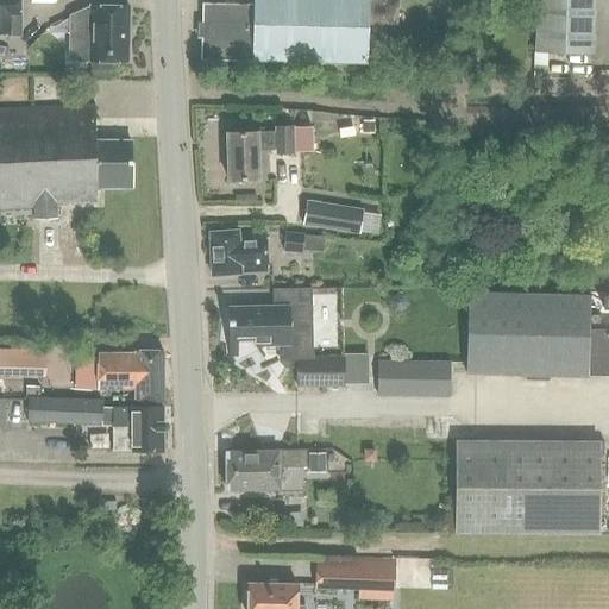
[(19,14),(19,0),(0,0),(0,35),(10,36),(11,14),(19,14)]
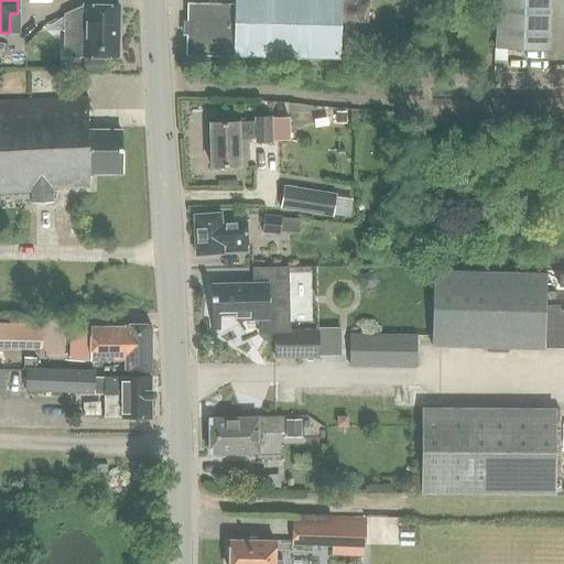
[(188,3),(187,55),(340,58),(342,23),(369,24),(369,0),(234,0),(235,4),(188,3)]
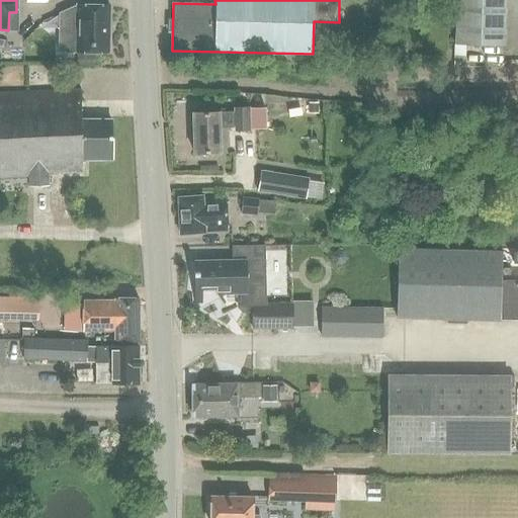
[(506,46),(506,0),(455,0),(454,45),(506,46)]
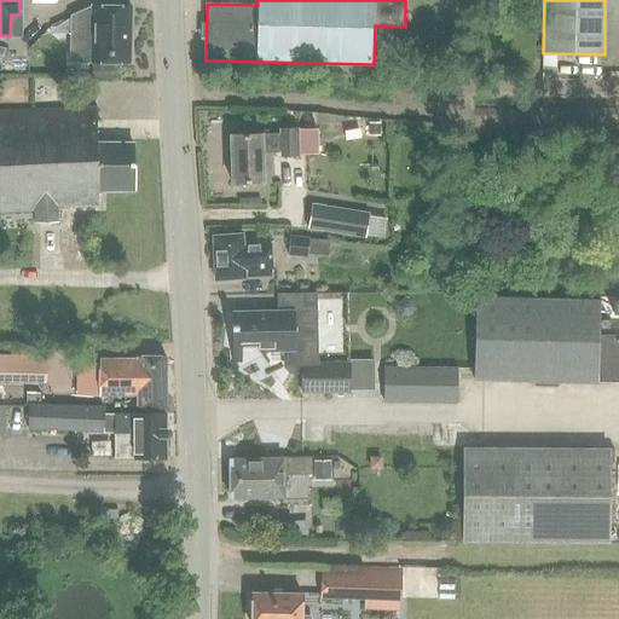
[(129,63),(131,6),(92,6),(92,35),(71,35),(71,62),(129,63)]
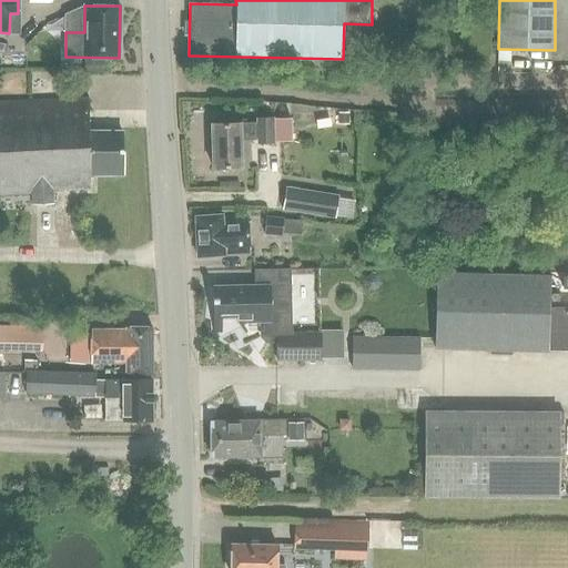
[(102,73),(102,58),(84,58),(84,73),(102,73)]
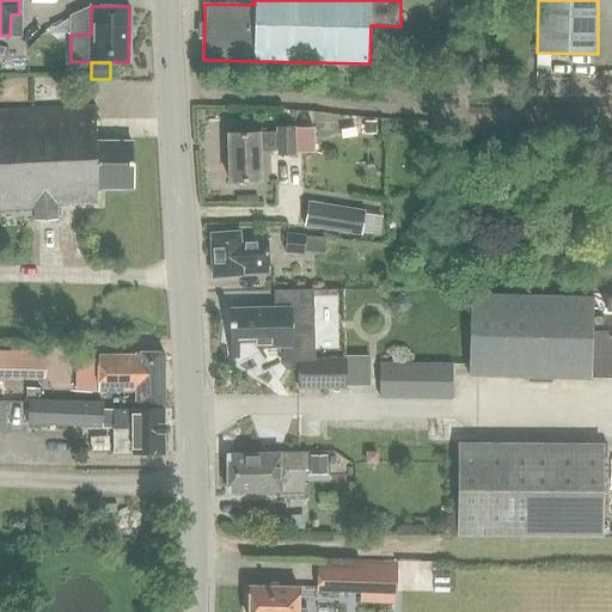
[(97,142),(97,106),(0,110),(0,210),(36,210),(36,222),(59,221),(57,206),(98,204),(98,191),(134,190),(132,142),(97,142)]
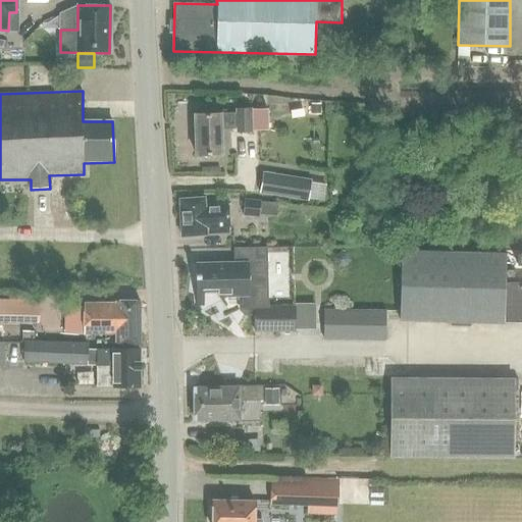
[(311,104),(311,115),(321,115),(321,104),(311,104)]
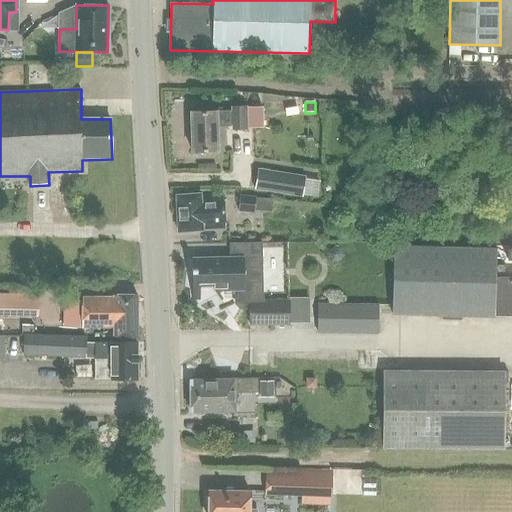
[(232,131),(246,131),(246,107),(231,108),(231,112),(191,112),(192,152),(218,151),(218,125),(232,125),(232,131)]
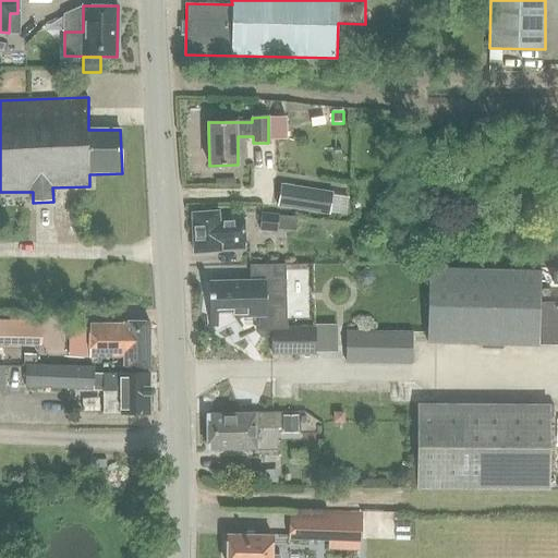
[(330,216),(334,193),(281,185),(278,207),(330,216)]
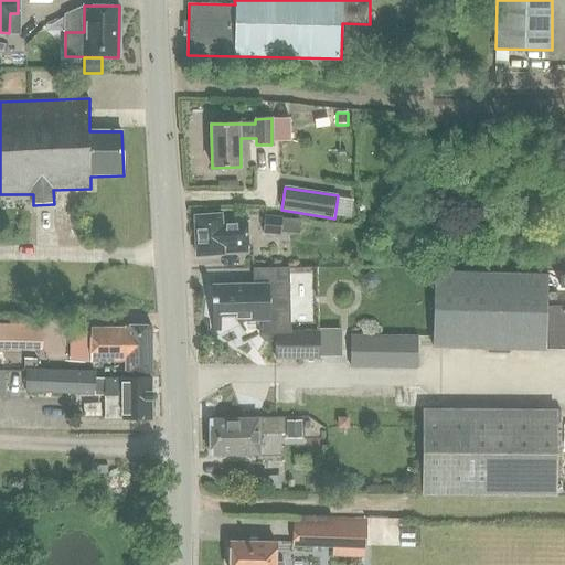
[(224,254),(248,252),(246,217),(222,219),(222,214),(194,216),(196,256),(224,254)]
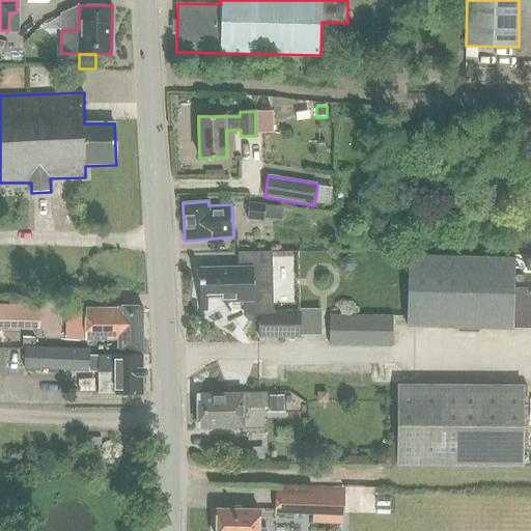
[(248,201),(246,217),(262,219),(263,203),(248,201)]
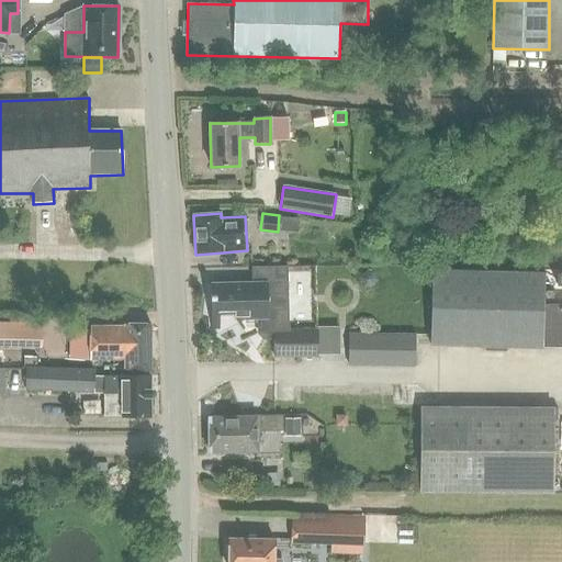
[(253,283),(212,284),(213,316),(213,330),(221,330),(220,316),(249,315),(249,318),(260,318),(261,329),(268,336),(274,336),(274,330),(290,330),(288,266),(251,267),(253,283)]
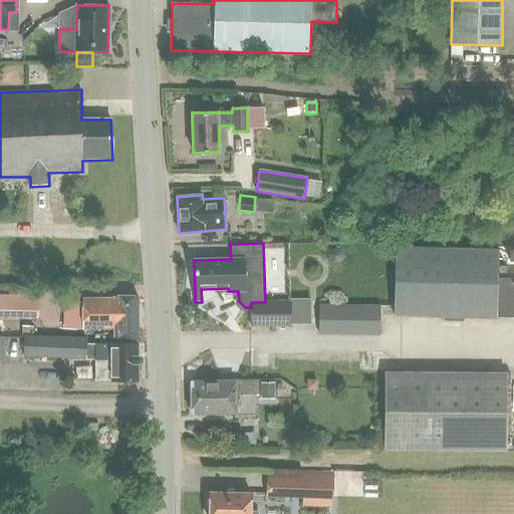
[(513,280),(498,281),(498,249),(396,247),(394,317),(513,319),(513,280)]
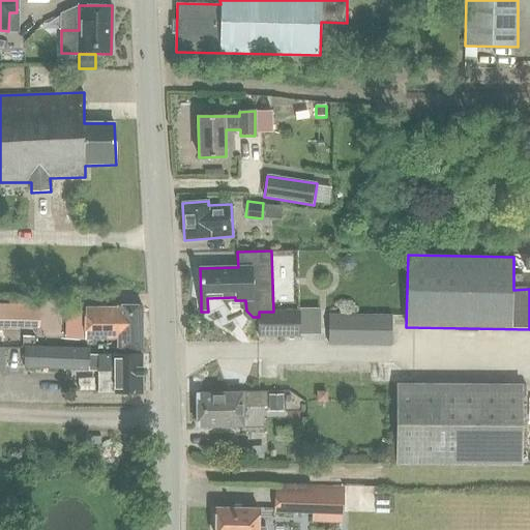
[(0,326),(36,327),(36,306),(0,305),(0,326)]
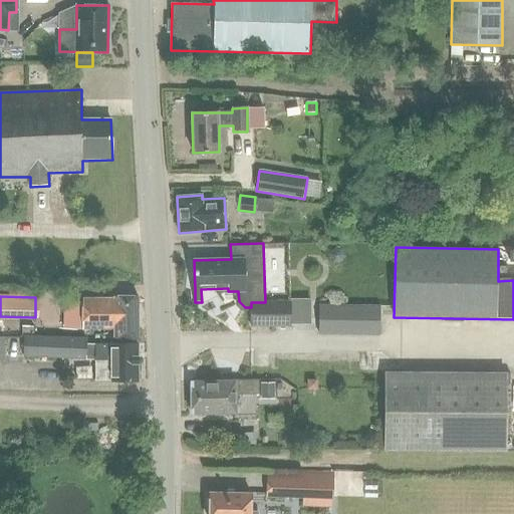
[(114,338),(138,338),(138,296),(114,297),(114,299),(83,299),(83,328),(114,329),(114,338)]
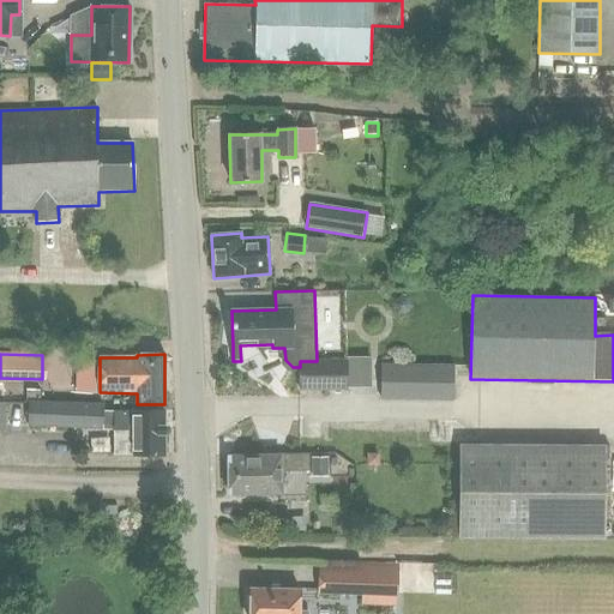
[(300,367),(300,390),(349,390),(349,361),(348,361),(317,361),(300,361),(300,367)]
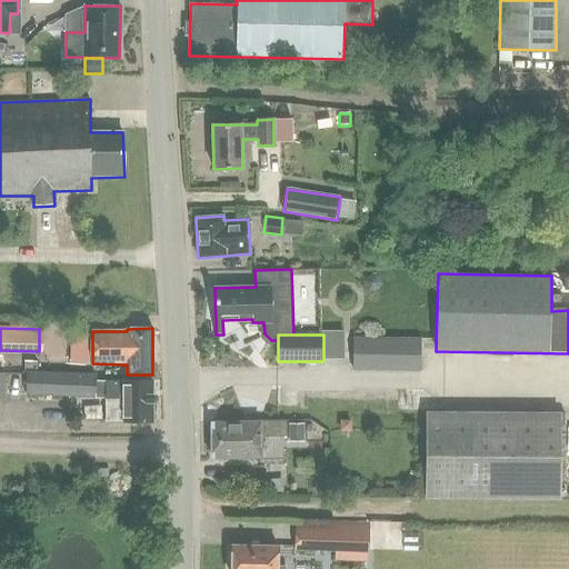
[(420,371),(421,339),(353,339),(353,370),(420,371)]
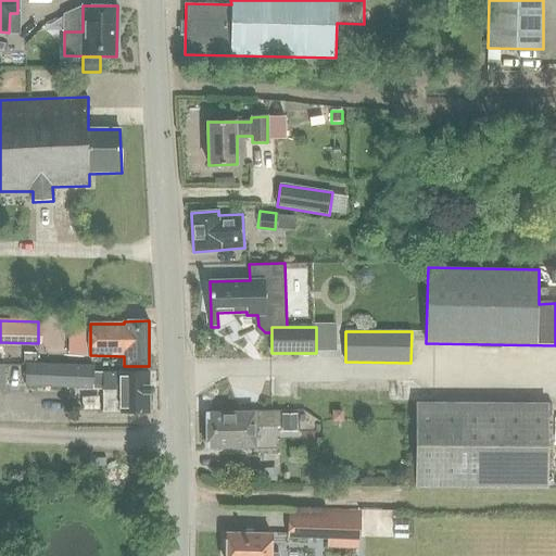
[(93,365),(26,364),(26,386),(103,388),(103,411),(121,411),(121,412),(149,412),(149,373),(93,371),(93,365)]
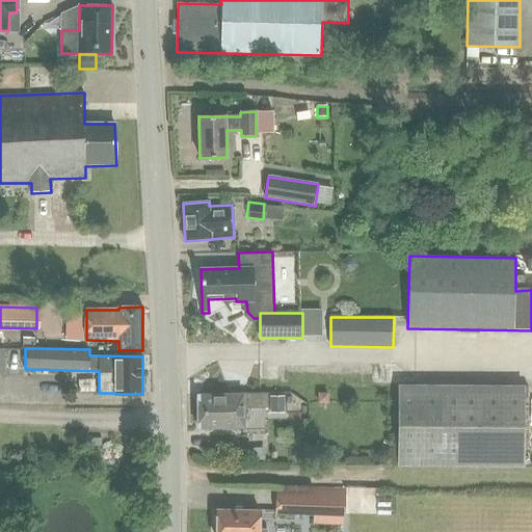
[(399,387),(398,464),(524,466),(525,387),(399,387)]
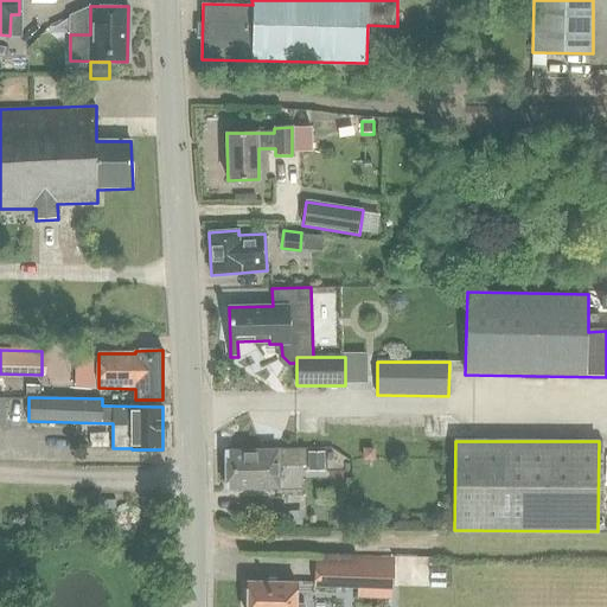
[(363,448),(363,460),(375,460),(375,448),(363,448)]
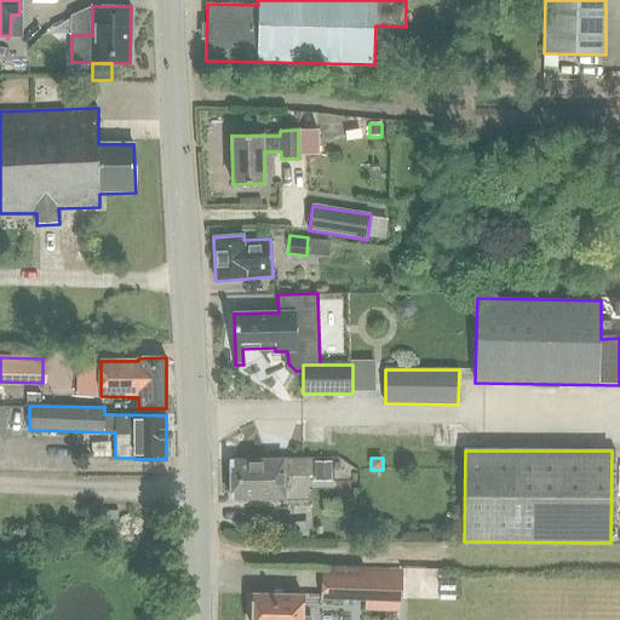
[(283,477),(313,476),(313,459),(282,459),(282,460),(230,460),(230,499),(283,499),(283,477)]
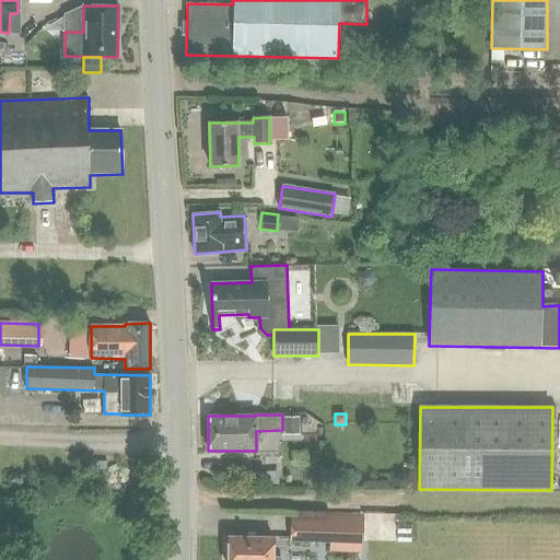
[(284,415),(284,433),(301,433),(301,415),(284,415)]
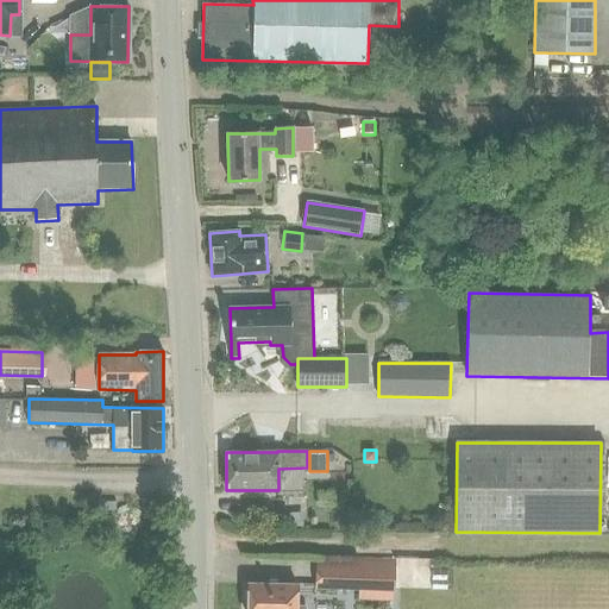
[(394,590),(394,562),(359,560),(359,563),(316,562),(316,588),(394,590)]
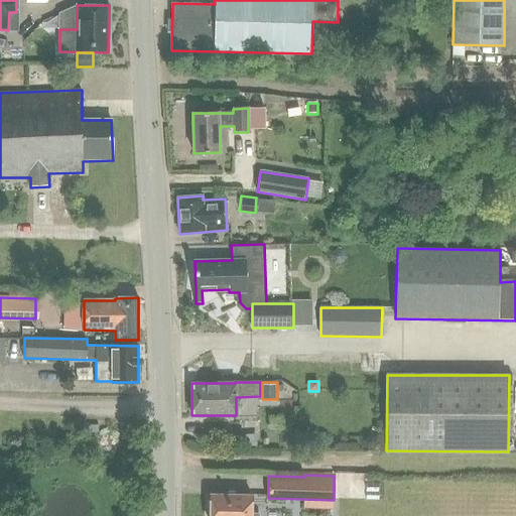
[(208,504),(211,506),(211,515),(258,515),(259,514),(252,514),(252,495),(211,494),(208,497),(208,504)]
